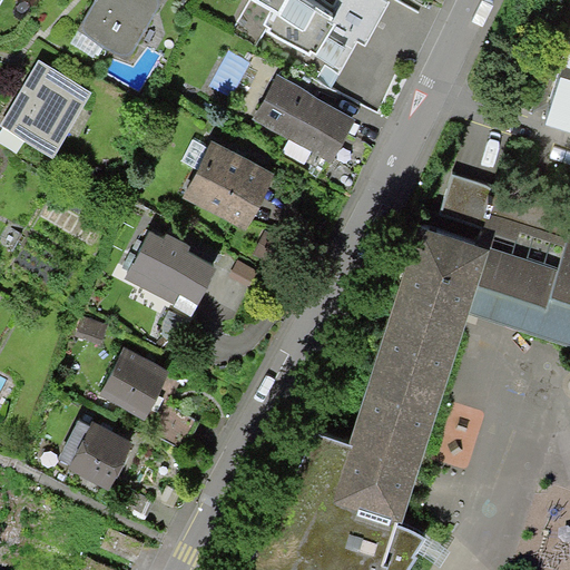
[(156,0),(91,0),(78,25),(127,52),(156,0)]
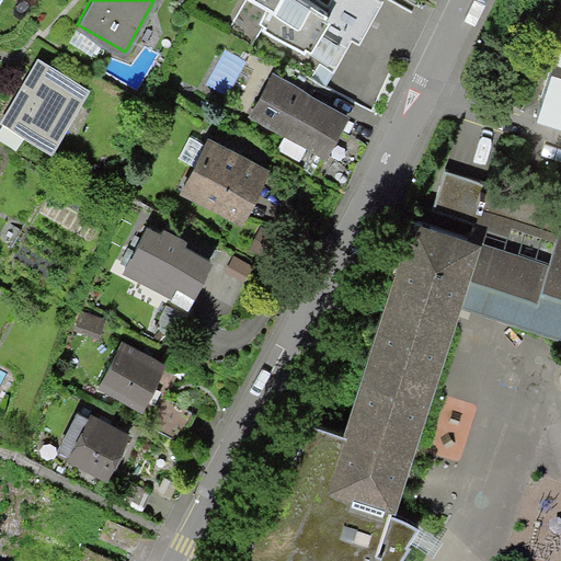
[(251,0),(277,14),(284,0),(251,0)]
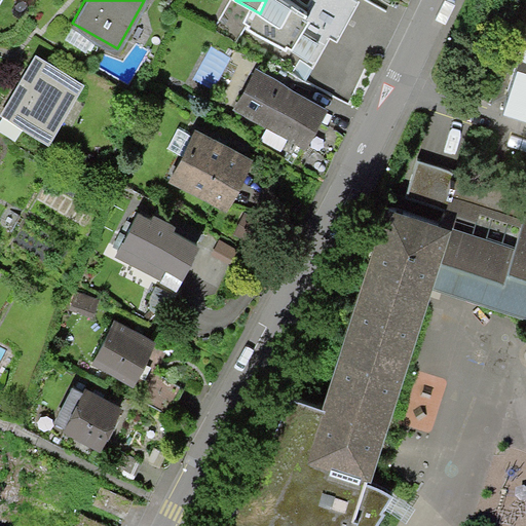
[(80,80),(35,54),(3,111),(47,137),(80,80)]
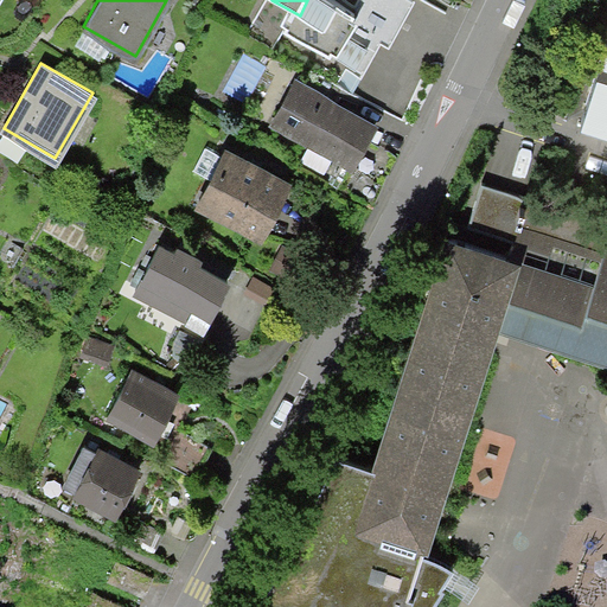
[(371,122),(293,78),(270,119),(350,161),(371,122)]
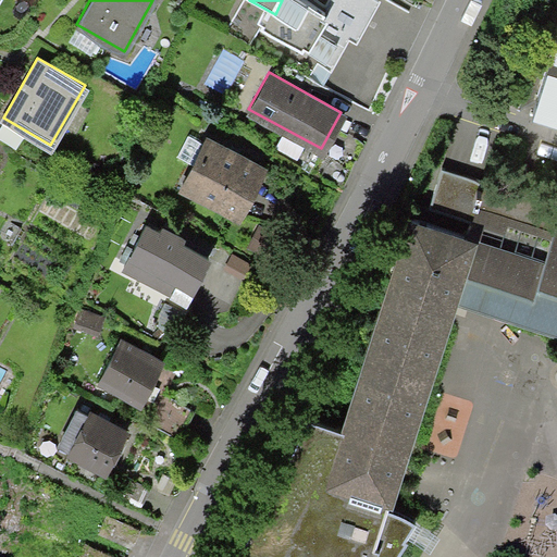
[(178,152),(196,162),(185,183),(237,210),(261,164),(209,137),(207,141),(189,132),(178,152)]
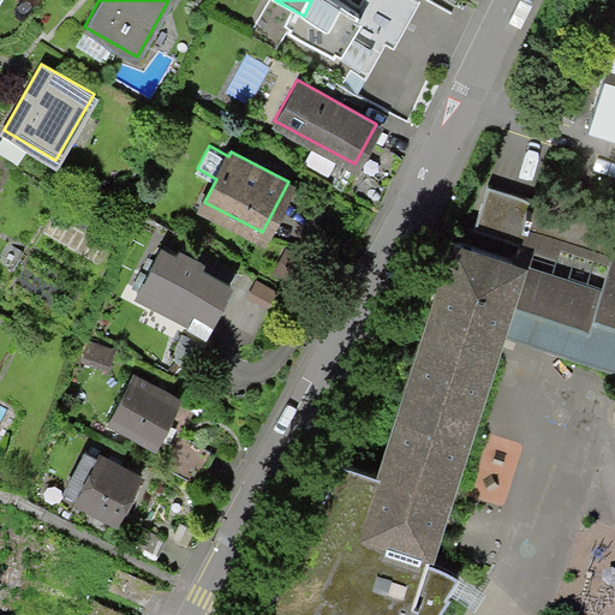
[(614,221),(485,180),(471,225),(517,239),(512,256),(452,237),(378,470),(338,457),(261,603),(298,614),(433,614),(448,592),(445,590),(457,572),(442,563),(424,556),(499,323),(614,359),(614,221)]
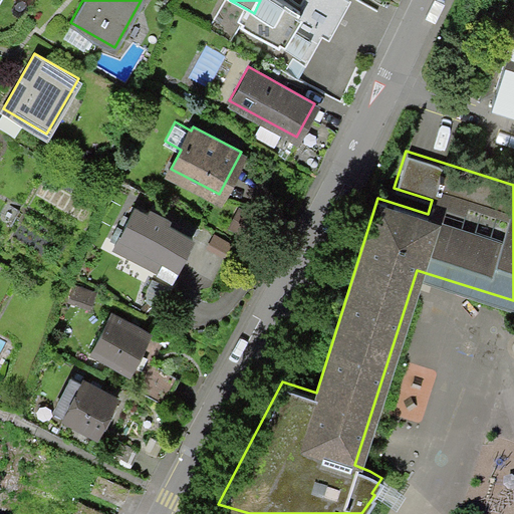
[(192,236),(166,222),(168,218),(149,208),(147,212),(134,206),(113,244),(173,274),(192,236)]
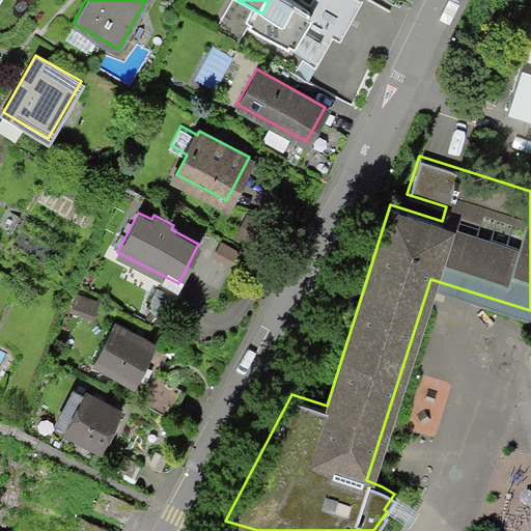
[(175,297),(157,287),(151,299),(151,309),(164,320),(175,297)]
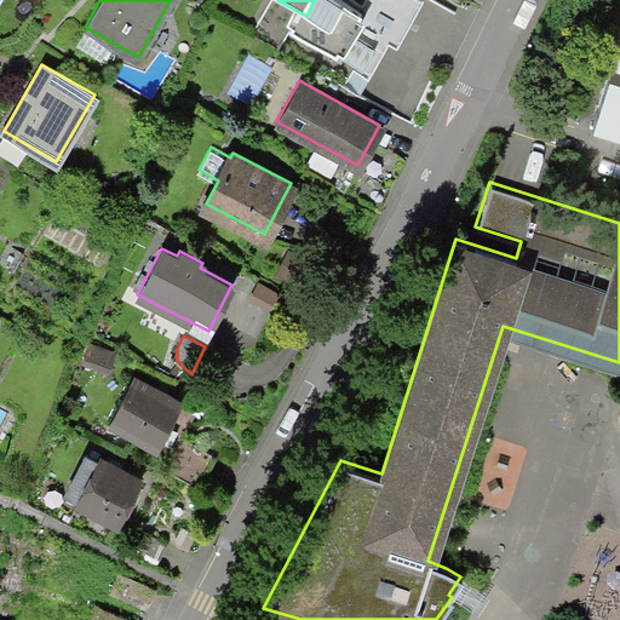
[(114,351),(89,342),(82,357),(108,367),(114,351)]
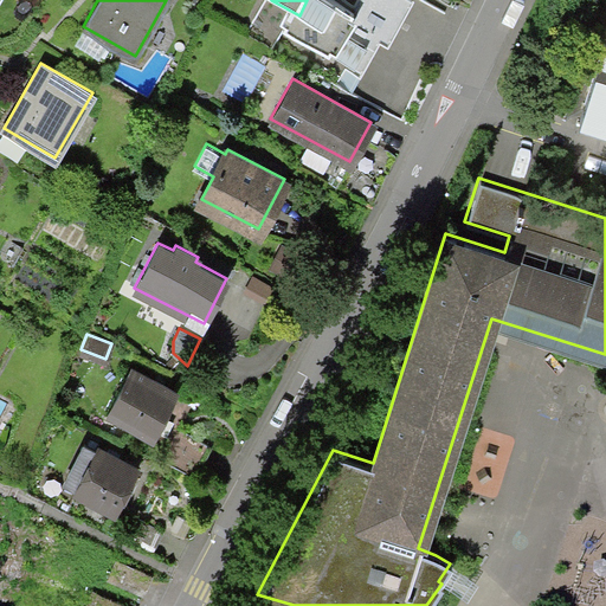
[(169,418),(165,416),(176,392),(130,368),(109,411),(155,434),(158,430),(162,432),(169,418)]
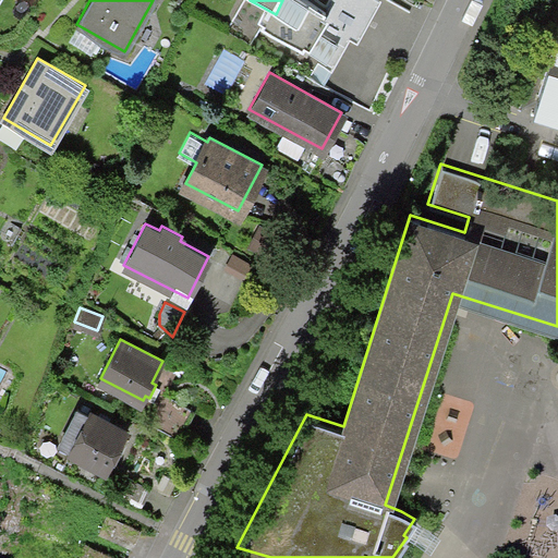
[(194,408),(165,392),(149,421),(179,436),(194,408)]
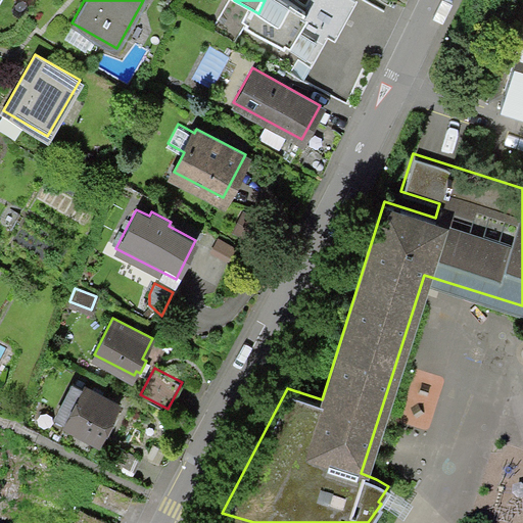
[(119,405),(84,386),(83,388),(74,384),(57,416),(66,420),(65,423),(100,440),(119,405)]
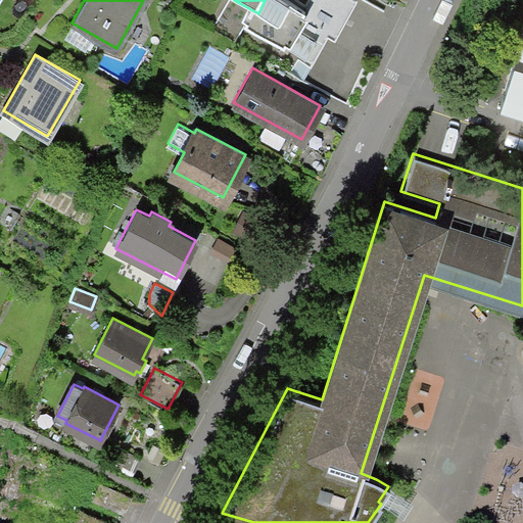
[(109,522),(81,510),(74,522),(109,522)]
